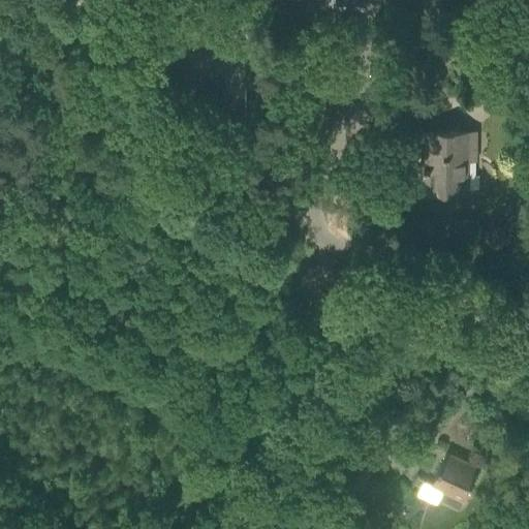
[(252,25),(252,14),(238,14),(238,35),(200,34),(199,51),(173,50),(173,60),(173,80),(172,80),(172,96),(172,97),(172,98),(172,99),(173,100),(175,101),(177,101),(178,101),(180,100),(181,99),(181,97),(201,98),(203,70),(225,70),(224,126),(245,127),(247,61),(240,60),(241,51),(263,52),(265,26),(252,25)]
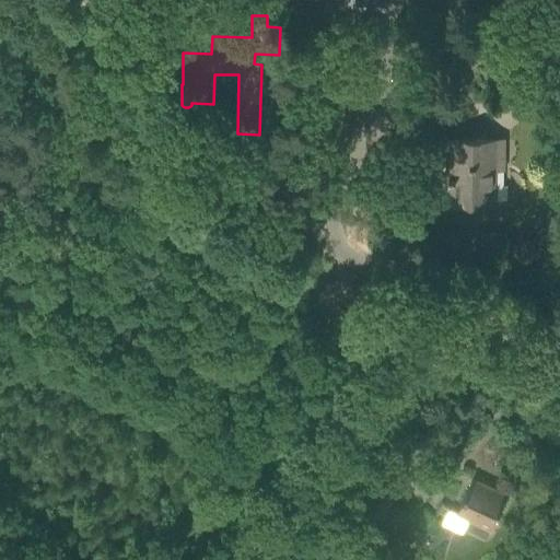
[(502,185),(503,140),(450,140),(450,156),(456,156),(456,176),(447,176),(447,179),(448,179),(448,184),(446,185),(446,206),(456,206),(457,201),(494,201),(494,198),(489,198),(489,185),(502,185)]
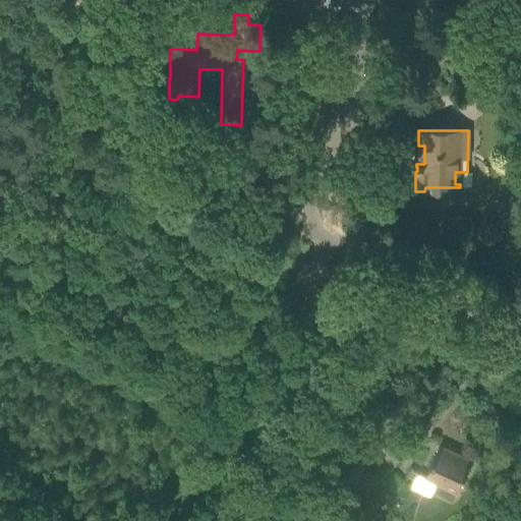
[(453,501),(471,461),(440,446),(423,479),(437,484),(433,491),(453,501)]
